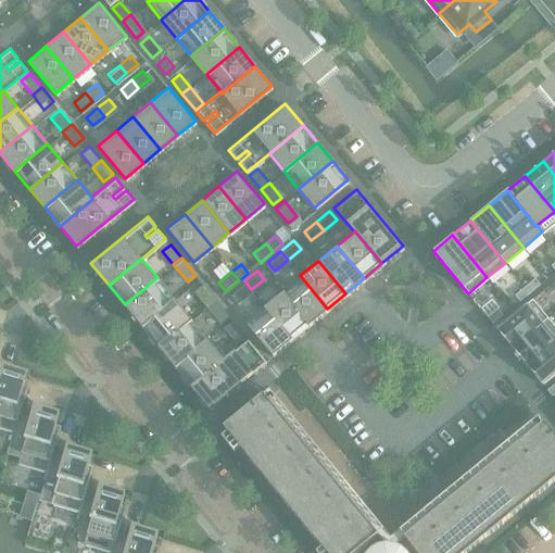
[(300,275),(282,290),(310,323),(327,309),(300,275)]
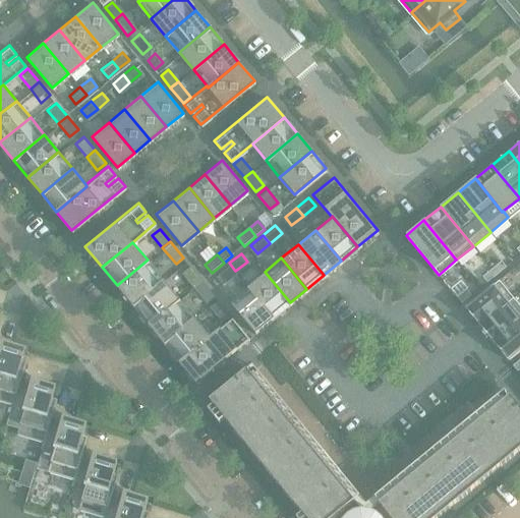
[(117,285),(132,304),(163,279),(148,260),(117,285)]
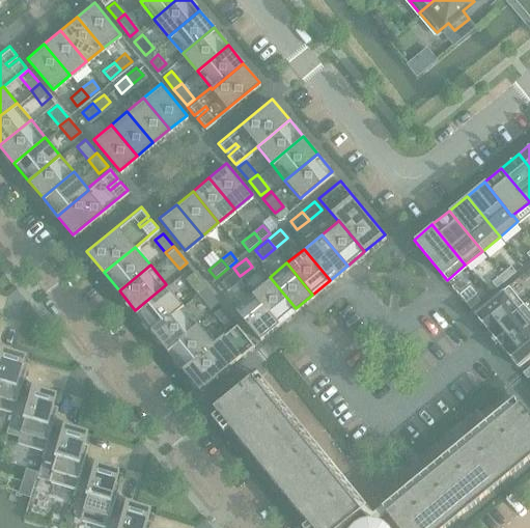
[(509,265),(500,273),(505,278),(514,270),(509,265)]
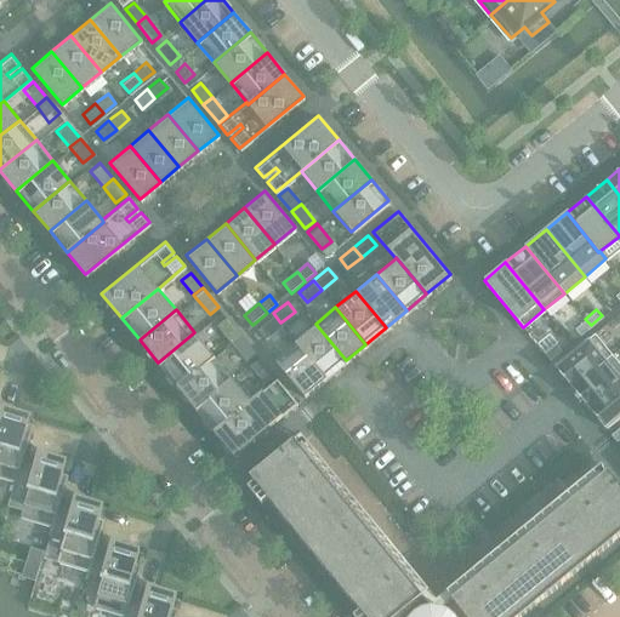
[(266,335),(280,323),(273,313),(259,325),(266,335)]
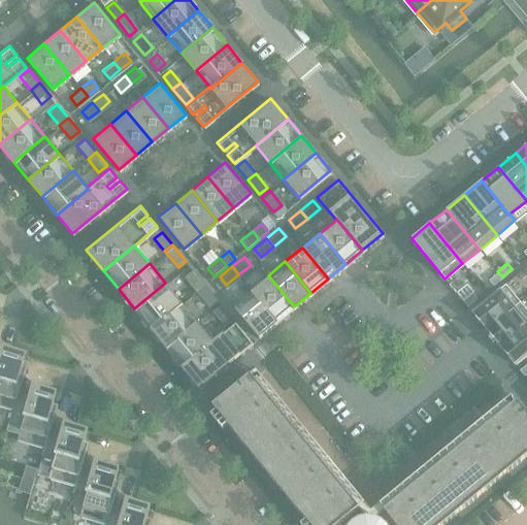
[(186,276),(196,289),(204,283),(193,269),(186,276)]
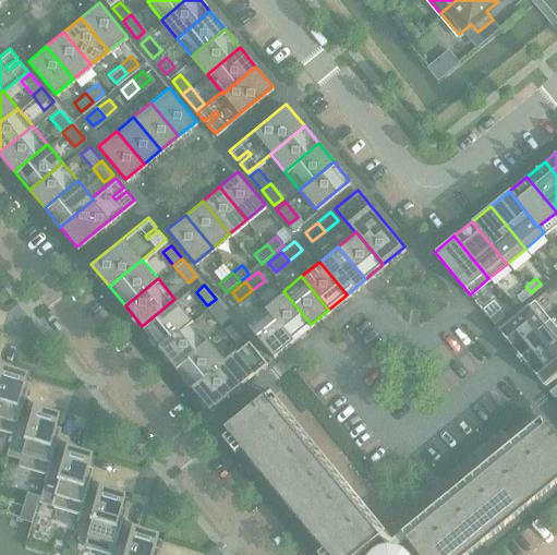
[(521,301),(531,292),(525,287),(516,294),(521,301)]
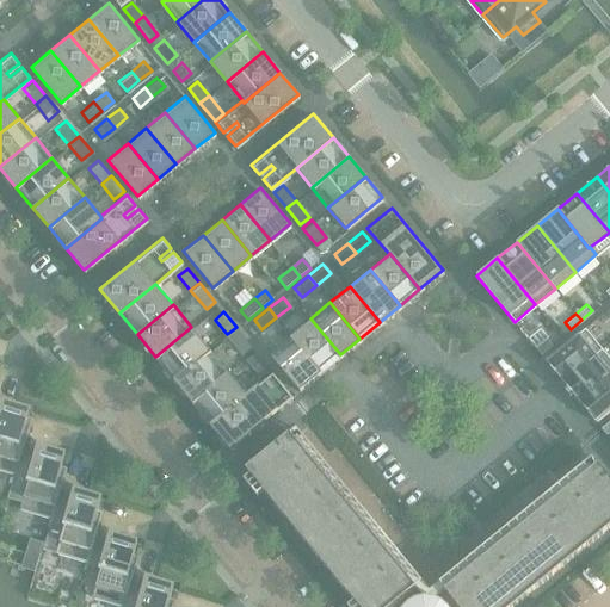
[(310,319),(290,335),(320,371),(340,354),(310,319)]
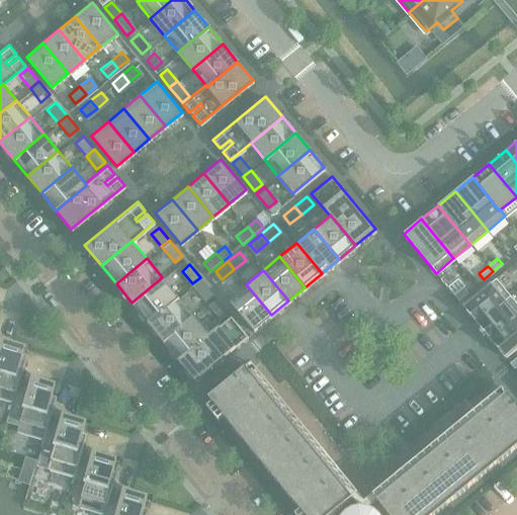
[(132,303),(147,321),(177,295),(162,277),(132,303)]
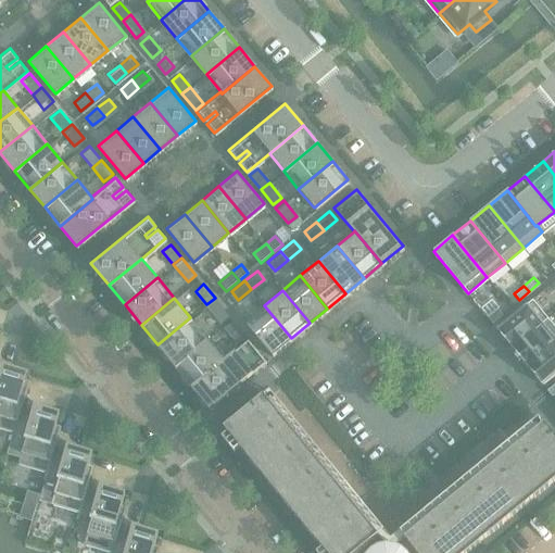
[(228,315),(215,298),(206,304),(221,322),(228,315)]
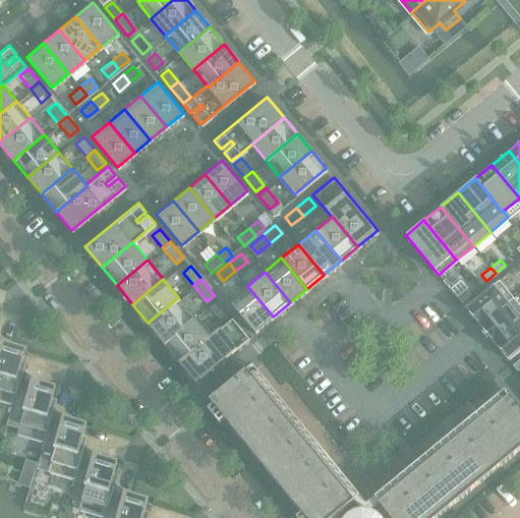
[(465,306),(479,324),(513,296),(498,279),(465,306)]
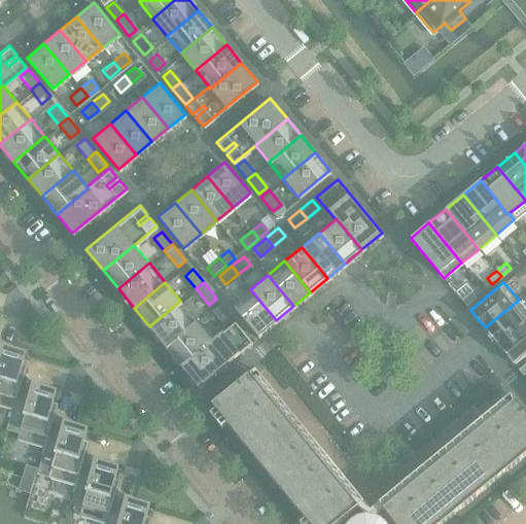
[(257,335),(276,320),(250,289),(232,304),(257,335)]
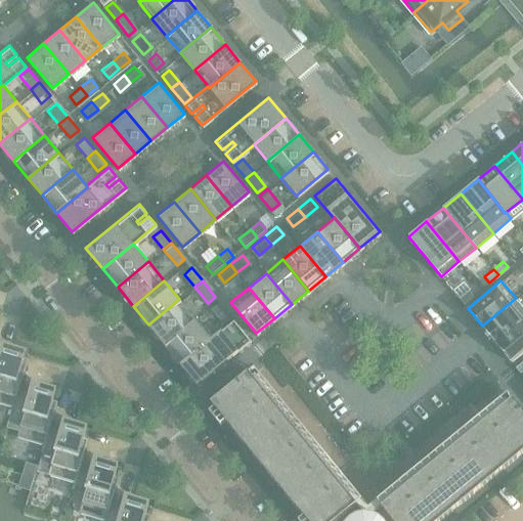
[(463,303),(473,295),(468,290),(459,298),(463,303)]
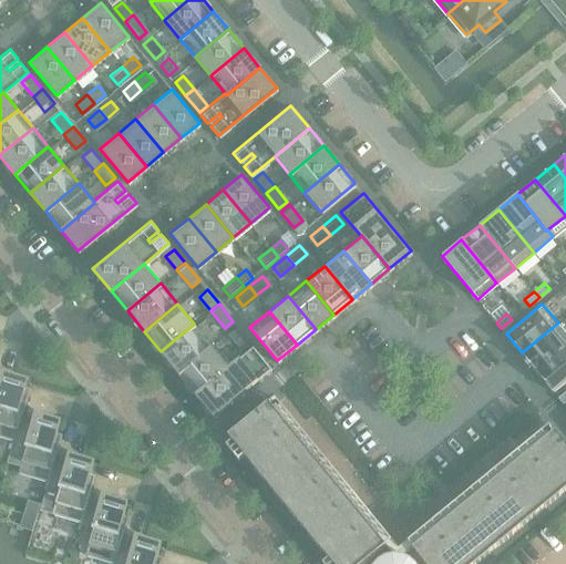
[(522,352),(537,371),(565,347),(565,332),(558,322),(522,352)]
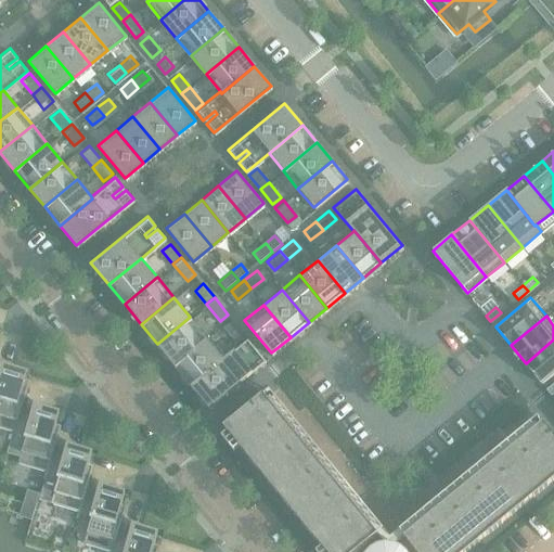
[(157,344),(174,364),(207,337),(190,317),(157,344)]
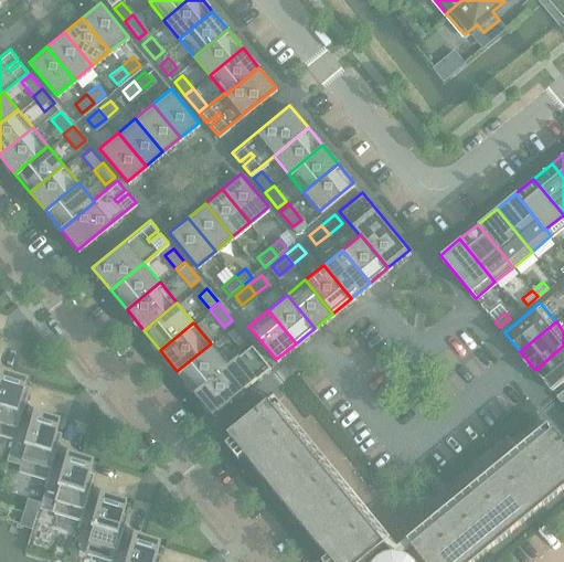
[(229,332),(243,350),(251,342),(237,326),(229,332)]
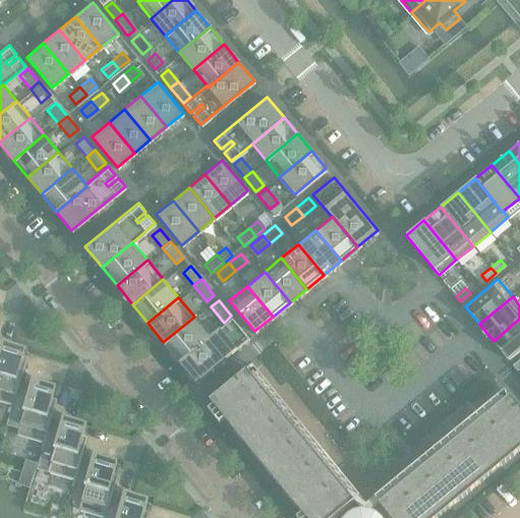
[(231,315),(224,323),(209,335),(210,335),(179,360),(195,381),(248,337),(231,315)]
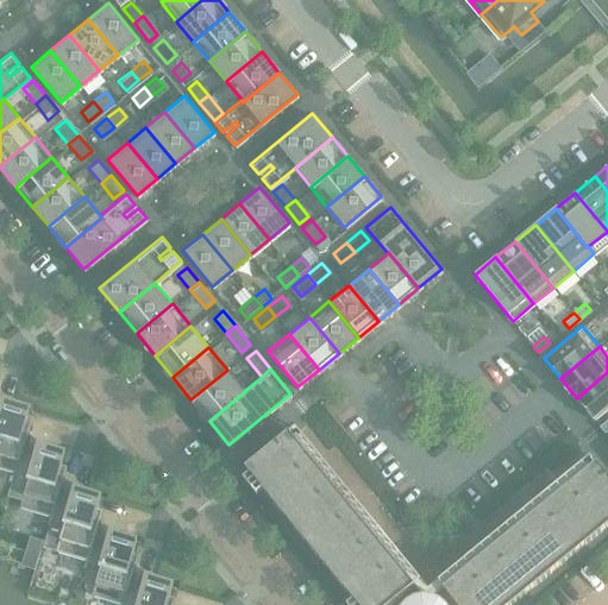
[(190,399),(210,421),(245,391),(244,391),(227,370),(190,399)]
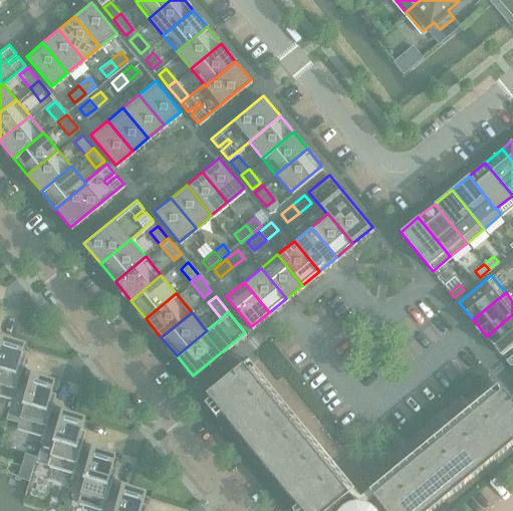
[(512,343),(512,314),(487,336),(501,353),(512,343)]
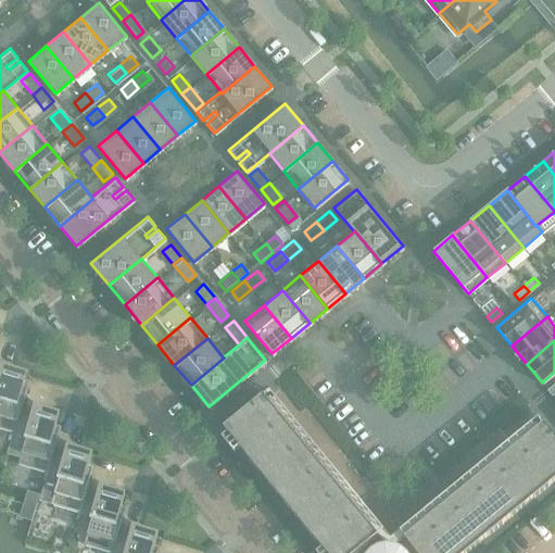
[(0,372),(0,426),(12,430),(20,407),(21,407),(27,384),(22,382),(25,371),(2,364),(0,372)]
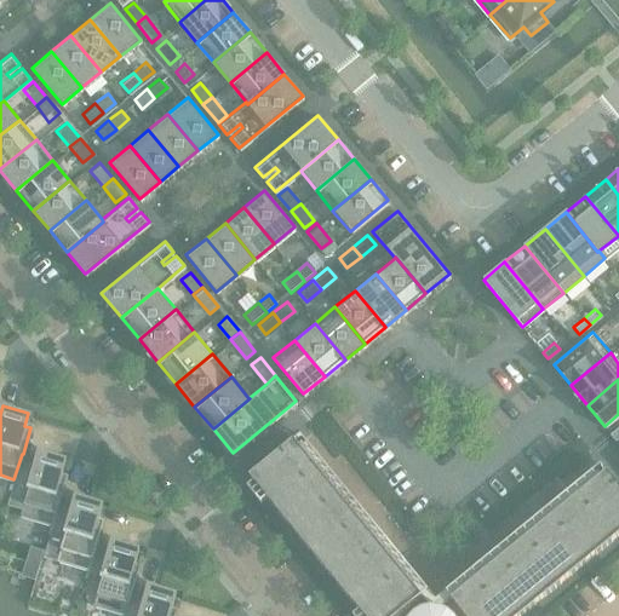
[(292,436),(248,472),(366,615),(390,615),(420,592),(292,436)]
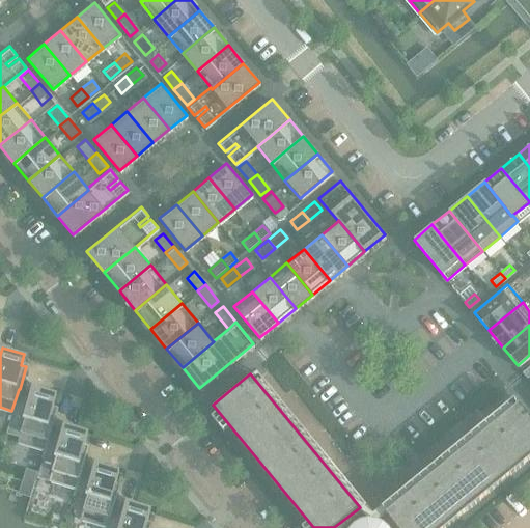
[(17,441),(43,449),(44,449),(50,427),(51,427),(57,405),(52,404),(55,392),(33,386),(31,393),(20,389),(19,389),(11,411),(5,432),(18,436),(17,441)]
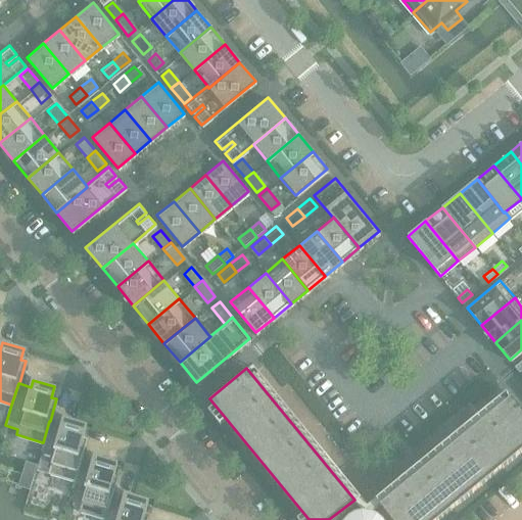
[(521,407),(511,393),(379,502),(393,519),(432,519),(521,446),(521,407)]
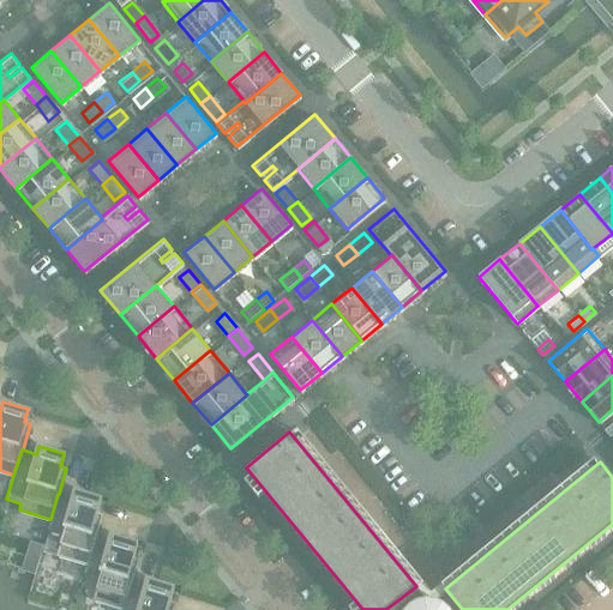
[(55,554),(85,563),(86,563),(94,538),(95,538),(103,512),(96,509),(100,497),(74,490),(72,497),(59,494),(58,494),(50,519),(49,519),(47,526),(62,531),(55,554)]
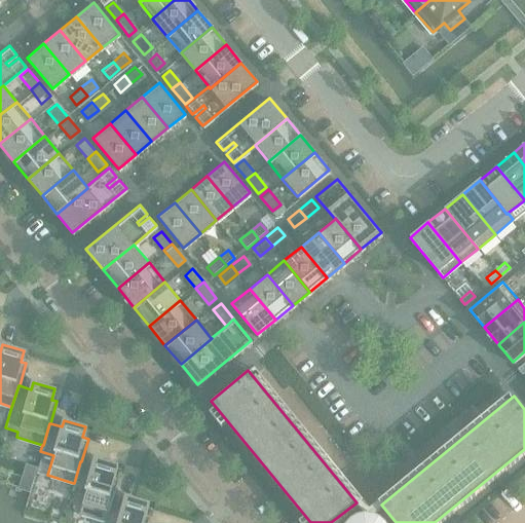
[(78,513),(104,521),(105,521),(112,498),(112,499),(119,477),(114,475),(117,464),(95,457),(92,464),(81,461),(80,461),(74,483),(73,483),(71,489),(84,493),(78,513)]
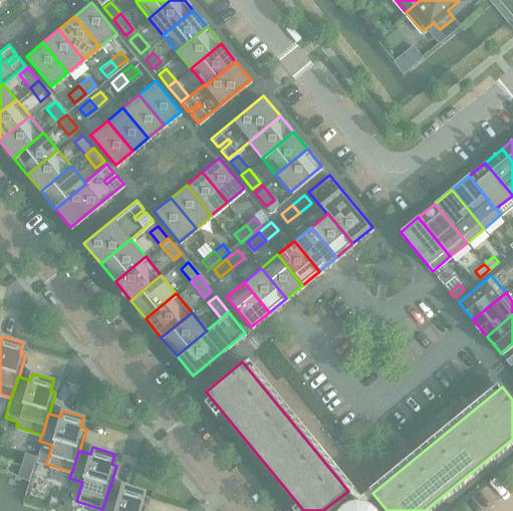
[(144,510),(147,503),(142,501),(145,491),(123,484),(120,491),(109,488),(109,487),(102,509),(101,509),(100,510),(144,510)]
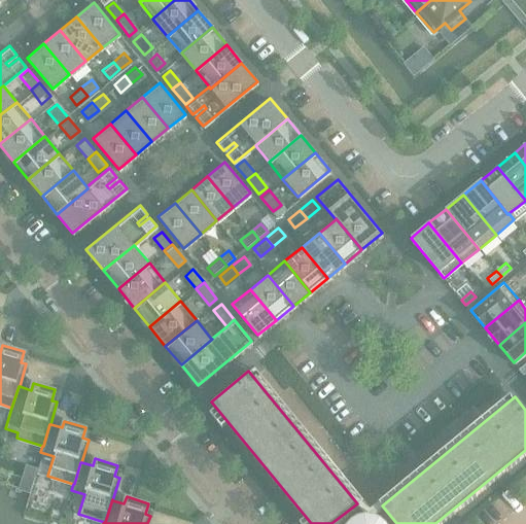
[(386,523),(383,520),(377,516),(370,514),(361,514),(355,517),(349,522),(347,523),(386,523)]
